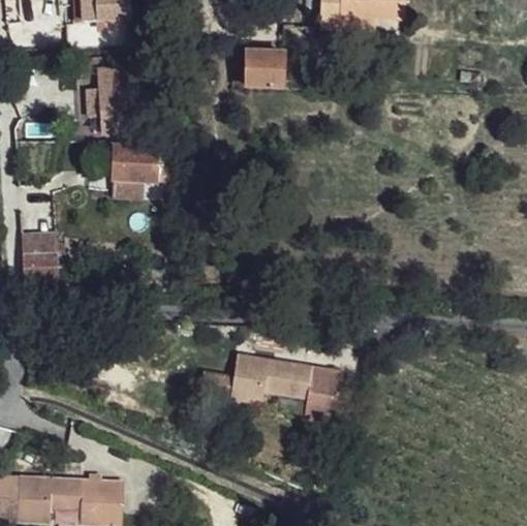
[(78,0),(81,22),(128,19),(126,0),(78,0)]
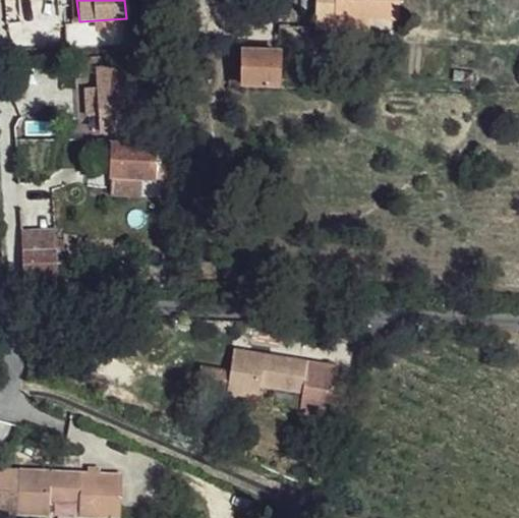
[(312,0),(311,27),(333,29),(333,16),(367,18),(396,17),(396,0),(312,0)]
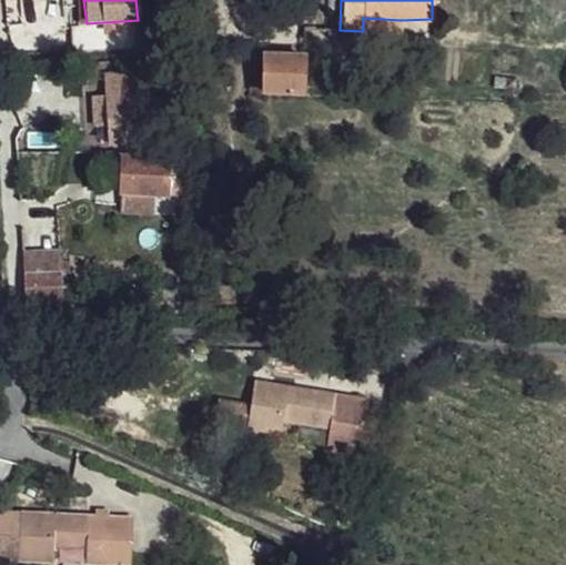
[(401,20),(363,18),(363,31),(398,32),(401,20)]
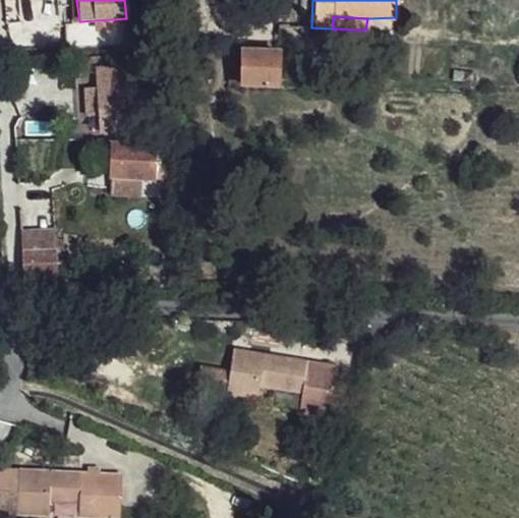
[(277,52),(243,50),(241,85),(276,85),(277,52)]
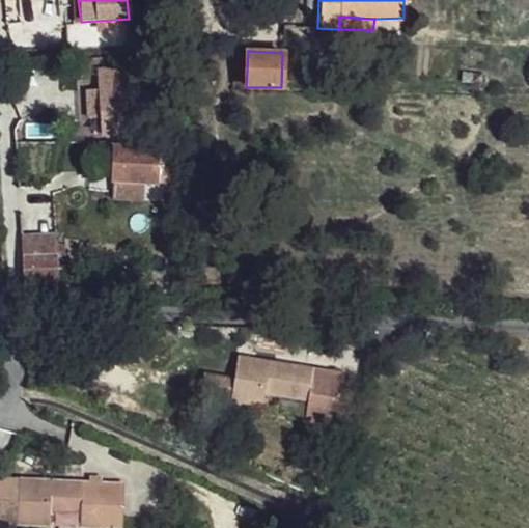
[(131,68),(98,68),(99,87),(100,116),(103,132),(136,130),(136,117),(136,110),(131,68)]
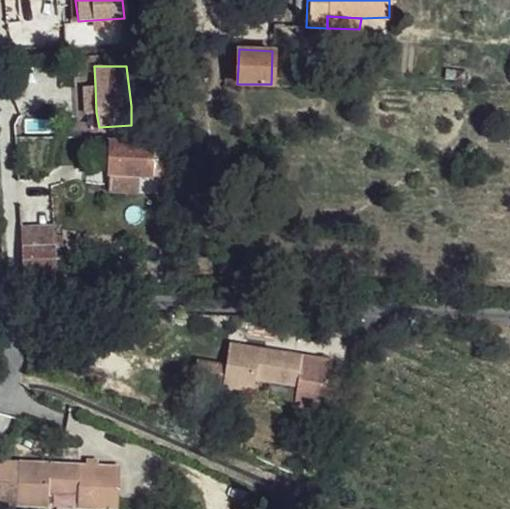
[(95,84),(82,86),(85,113),(96,112),(95,84)]
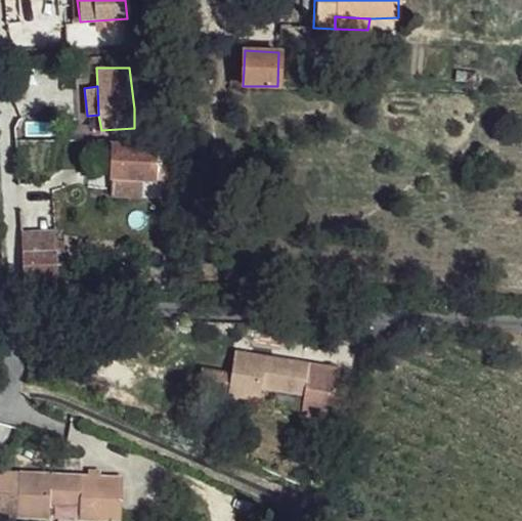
[(151,127),(142,122),(138,130),(148,134),(151,127)]
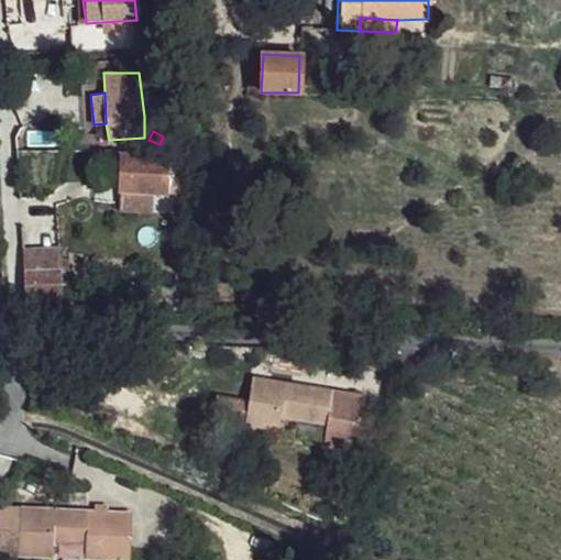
[(122,151),(119,187),(153,191),(168,193),(169,184),(180,185),(179,194),(187,195),(190,155),(176,154),(176,155),(122,151)]
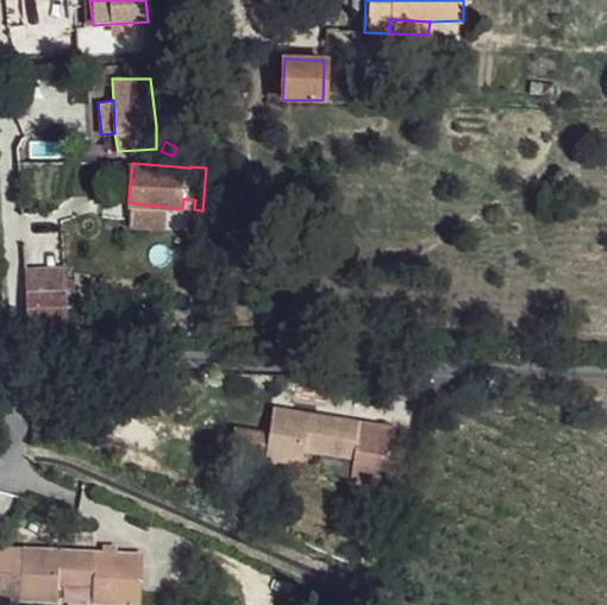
[(166,207),(129,202),(127,210),(163,214),(166,207)]
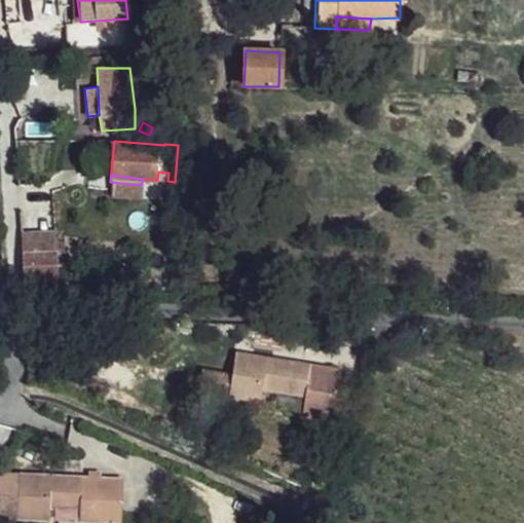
[(141,185),(110,182),(110,194),(140,197),(141,185)]
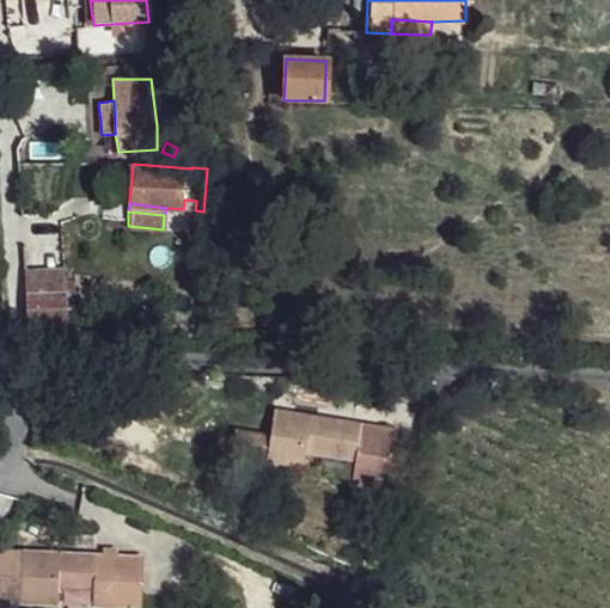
[(40,280),(23,278),(25,321),(67,321),(65,292),(40,292),(40,280)]
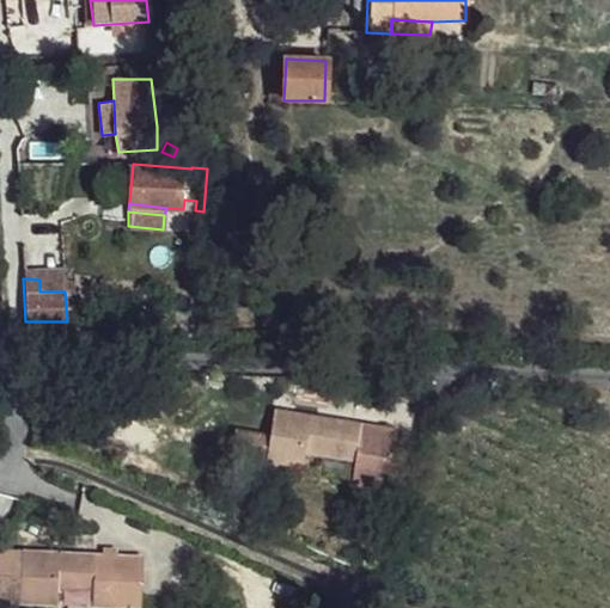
[(359,418),(275,404),(267,456),(300,464),(303,448),(352,458),(357,434),(359,418)]
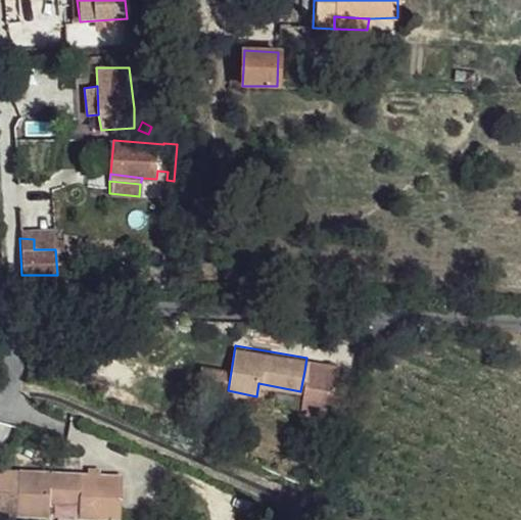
[(316,406),(320,374),(304,371),(300,391),(299,403),(316,406)]
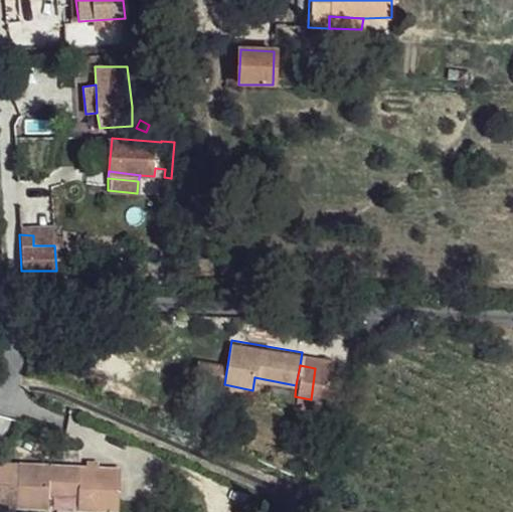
[(111,511),(121,511),(123,466),(1,462),(0,464),(0,507),(50,508),(51,497),(80,499),(81,511),(111,511)]
